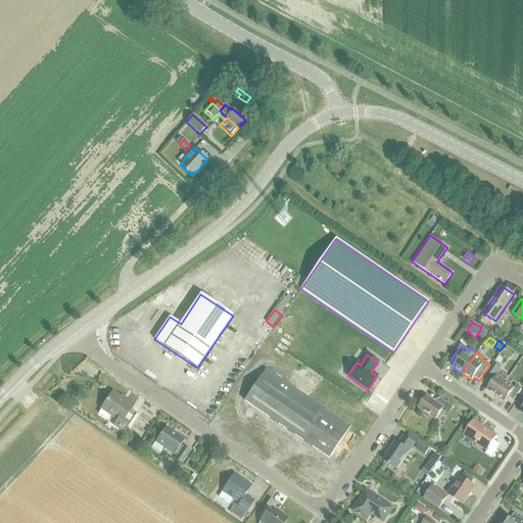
[(495,396),(505,382),(509,377),(500,371),(502,368),(496,365),(485,381),(490,385),(486,390),(495,396)]
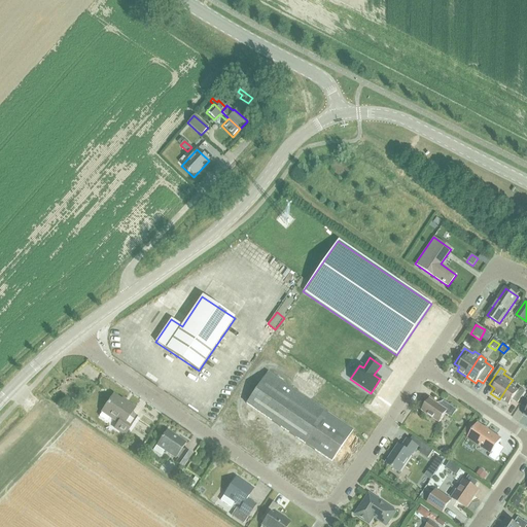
[(268,372),(247,402),(246,403),(331,462),(353,430),(268,372)]
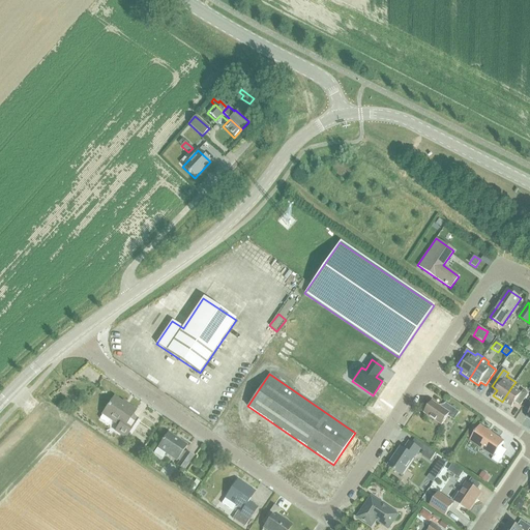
[(520,406),(528,394),(523,390),(521,393),(511,387),(502,402),(511,408),(514,403),(520,406)]
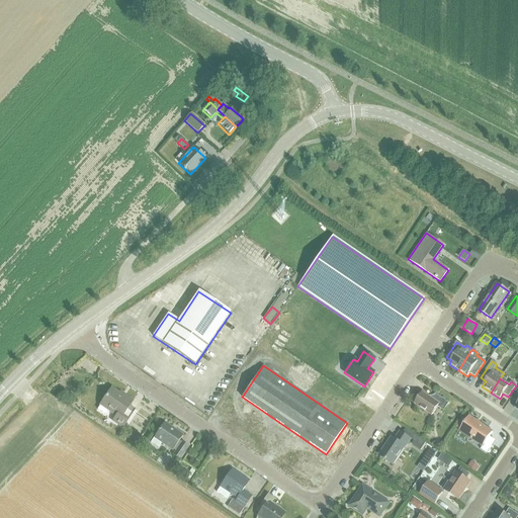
[(100,405),(97,410),(105,415),(108,410),(116,416),(113,420),(123,427),(135,410),(128,406),(133,401),(124,396),(124,397),(111,387),(100,405)]
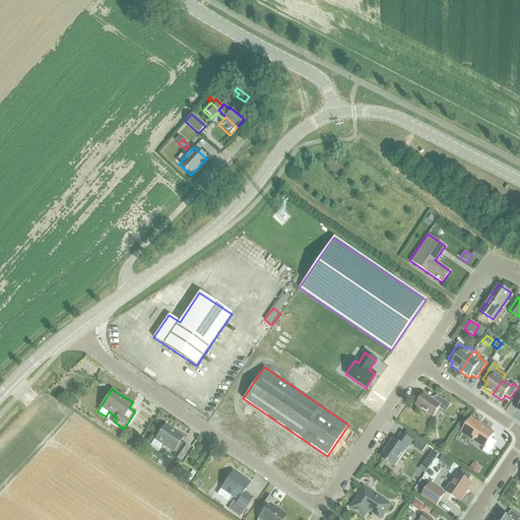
[(213,406),(217,400),(207,394),(203,399),(213,406)]
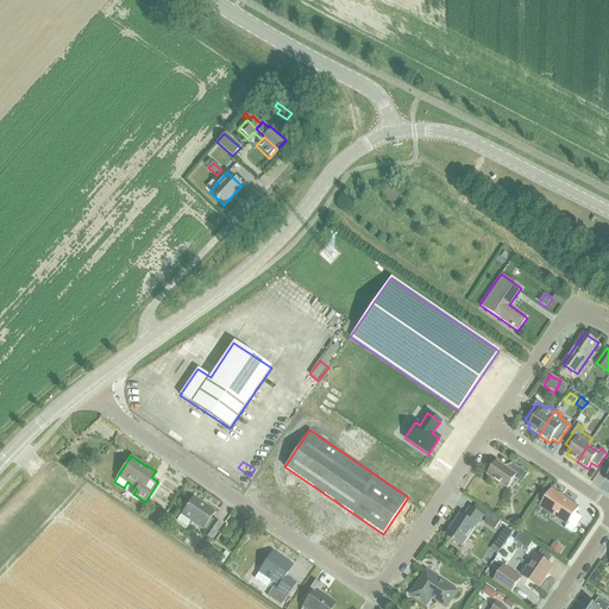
[(508,470),(496,462),(487,476),(507,489),(514,478),(521,484),(528,475),(512,464),(508,470)]
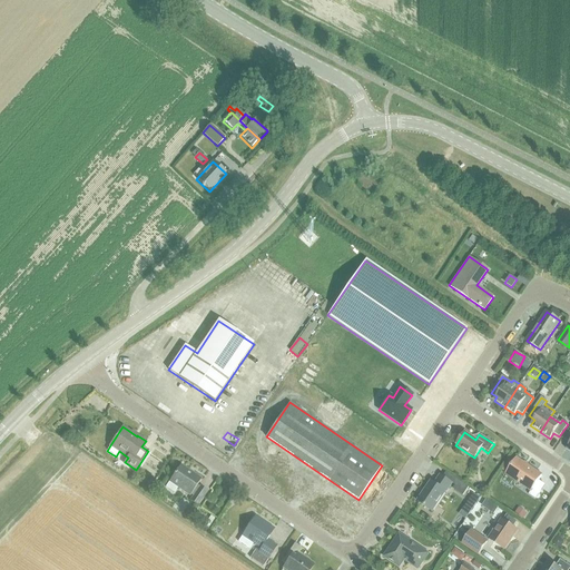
[(245,455),(252,443),(247,440),(239,452),(245,455)]
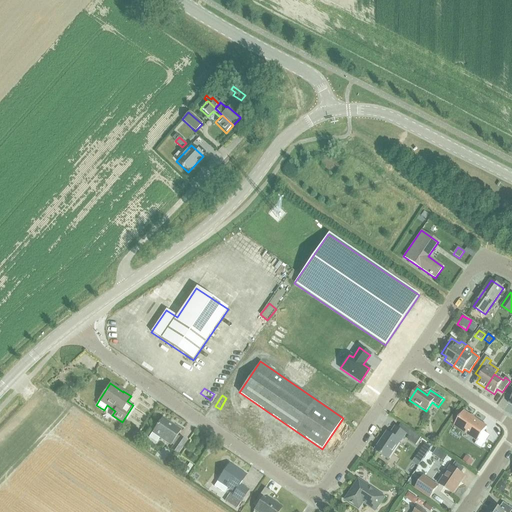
[(458,413),(452,422),(455,424),(454,425),(477,441),(475,445),(481,449),(489,436),(483,432),(486,428),(463,412),(461,415),(458,413)]
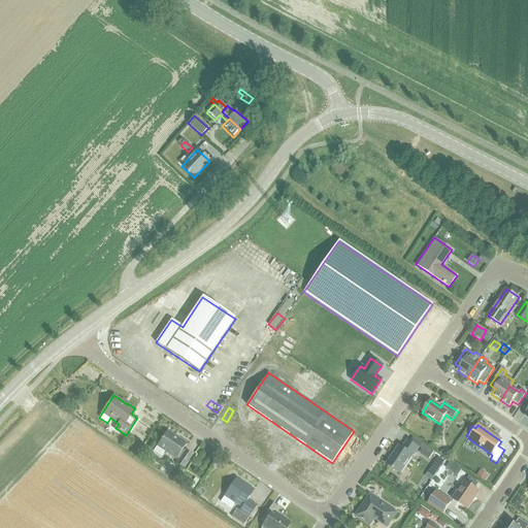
[(157,446),(153,452),(161,457),(165,451),(176,458),(178,459),(175,463),(183,468),(193,455),(186,450),(186,451),(183,449),(186,444),(167,431),(157,446)]
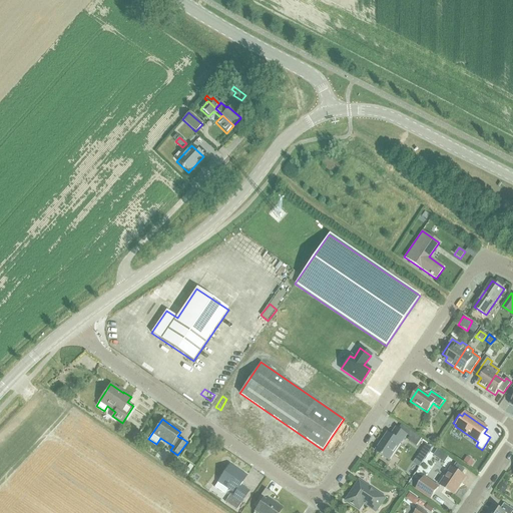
[(399,430),(396,428),(391,436),(388,433),(375,452),(389,461),(401,443),(407,435),(399,430)]
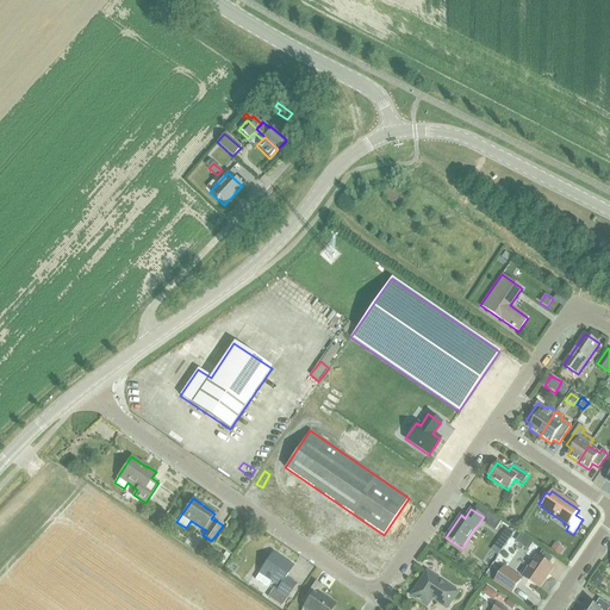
[(153,510),(149,516),(160,522),(166,512),(163,511),(161,515),(153,510)]
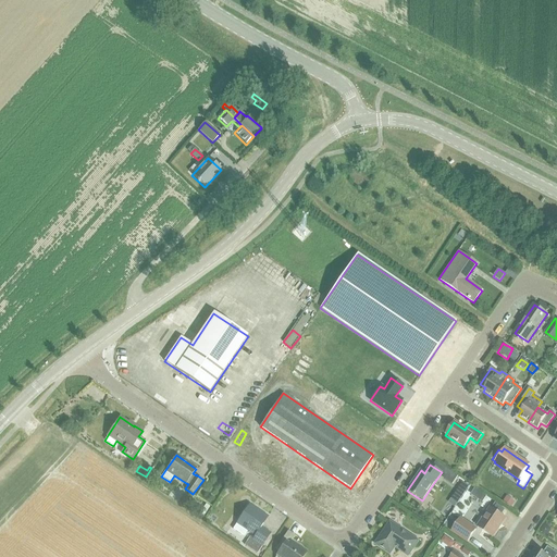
[(459,489),(455,494),(461,498),(466,493),(459,489)]
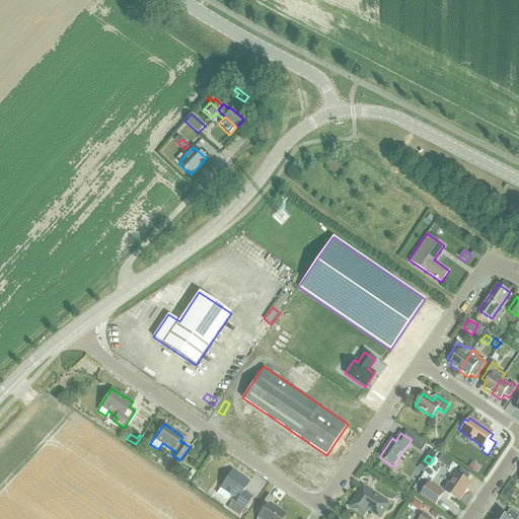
[(472,463),(468,468),(474,472),(478,467),(472,463)]
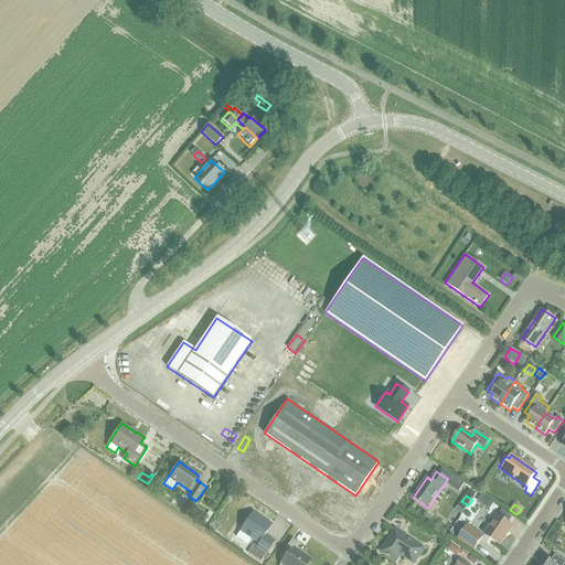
[(513,525),(510,524),(514,518),(503,510),(499,516),(498,515),(483,534),(499,545),(513,525)]
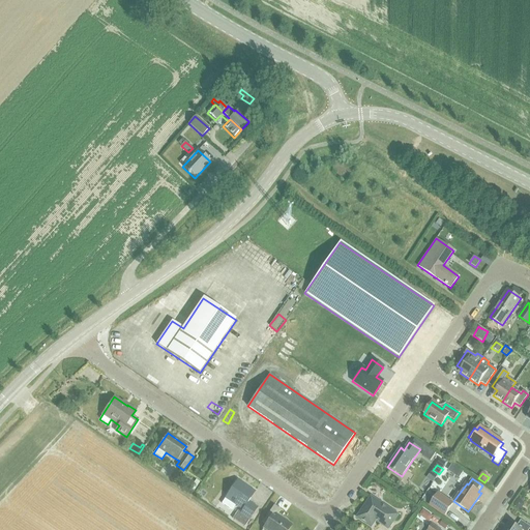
[(248,501),(255,492),(237,479),(222,503),(232,510),(235,505),(241,508),(234,520),(244,527),(258,507),(248,501)]
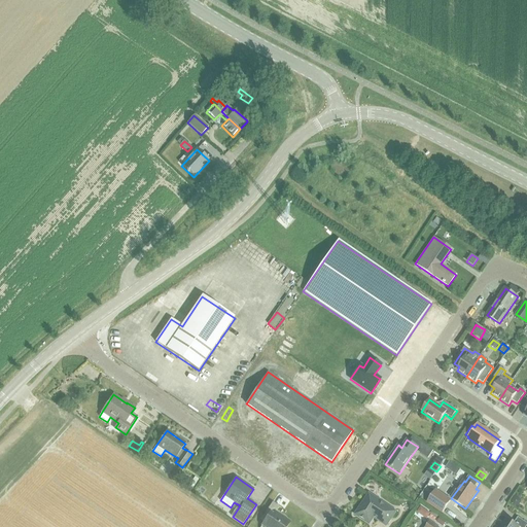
[(450,501),(435,491),(427,502),(442,513),(450,501)]
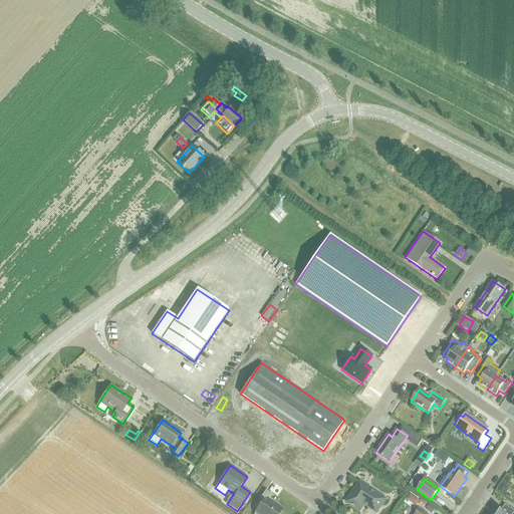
[(386,500),(360,483),(346,502),(359,511),(364,504),(376,513),(386,500)]
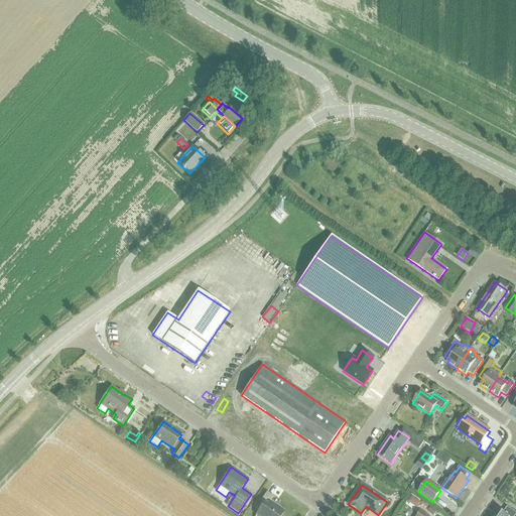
[(503,488),(500,492),(502,496),(507,496),(509,492),(507,488),(503,488)]
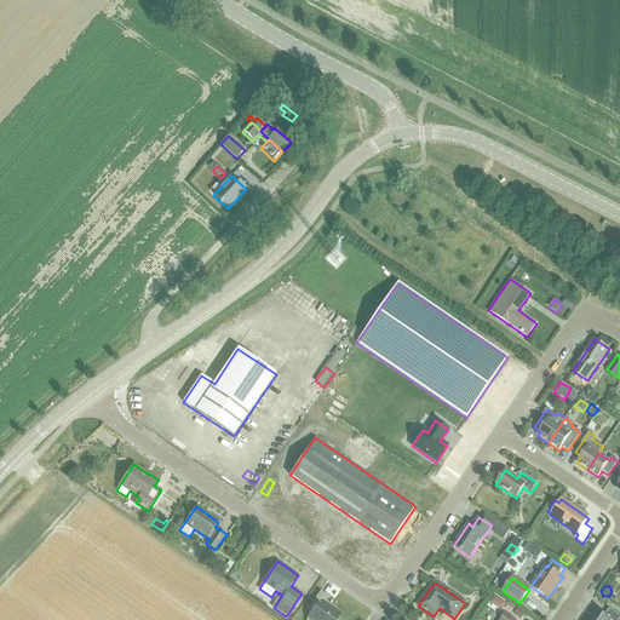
[(311,619),(337,619),(342,615),(325,603),(328,596),(321,591),(306,610),(311,613),(308,618),(311,619)]
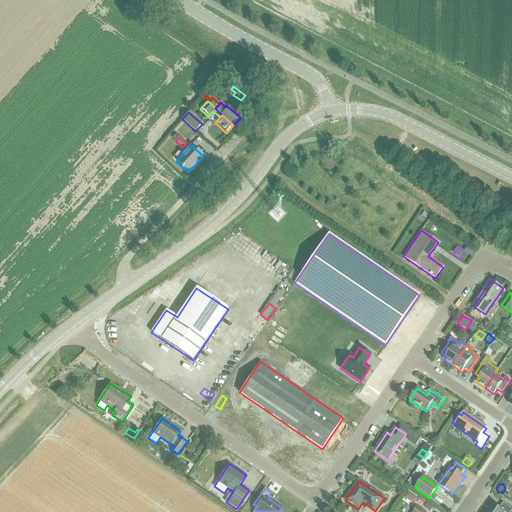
[(511,511),(511,509),(503,503),(499,509),(492,504),(487,511),(511,511)]
